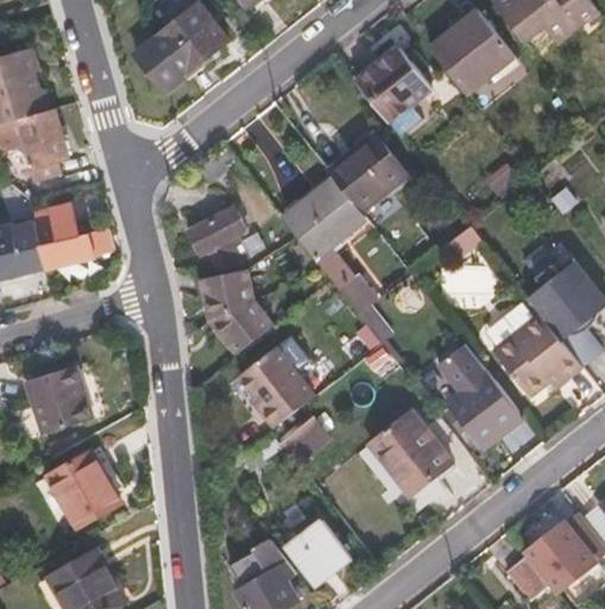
[(492,0),(524,41),(527,44),(544,29),(560,45),(599,14),(588,0),(492,0)]
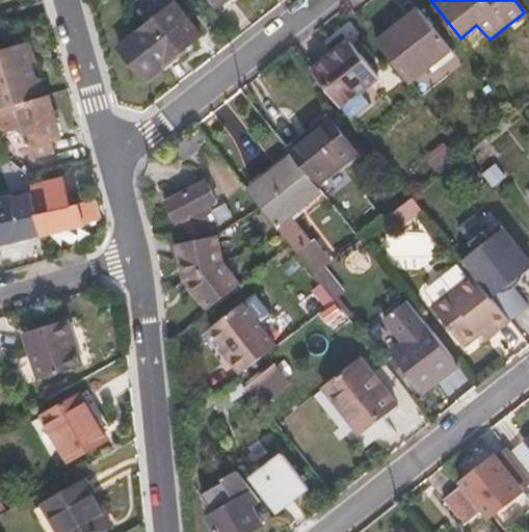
[(136,33),(163,65),(202,33),(175,1),(136,33)]
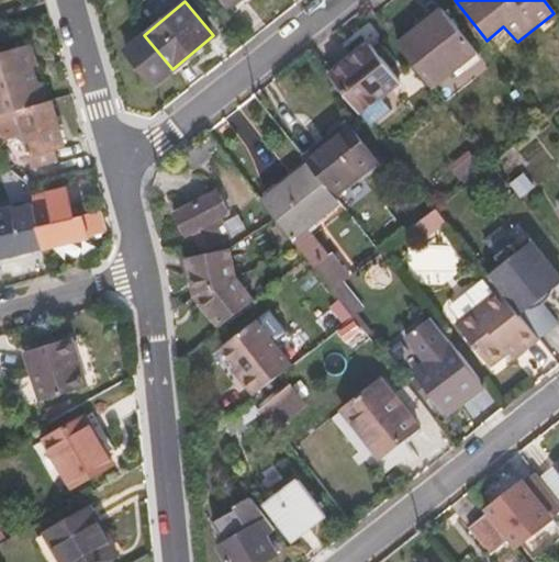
[(440,8),(398,43),(433,87),(477,51),(440,8)]
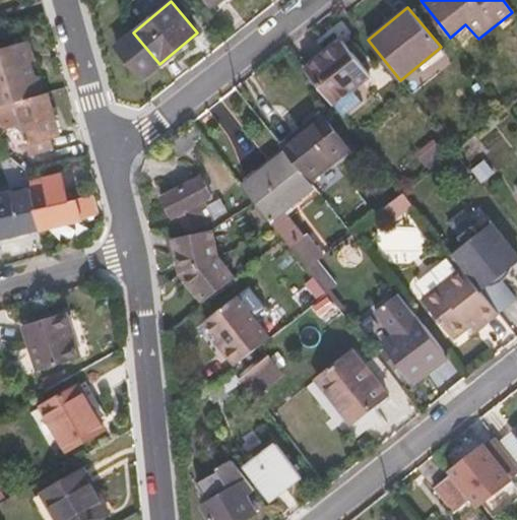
[(24,41),(15,44),(20,63),(26,61),(30,60),(24,41)]
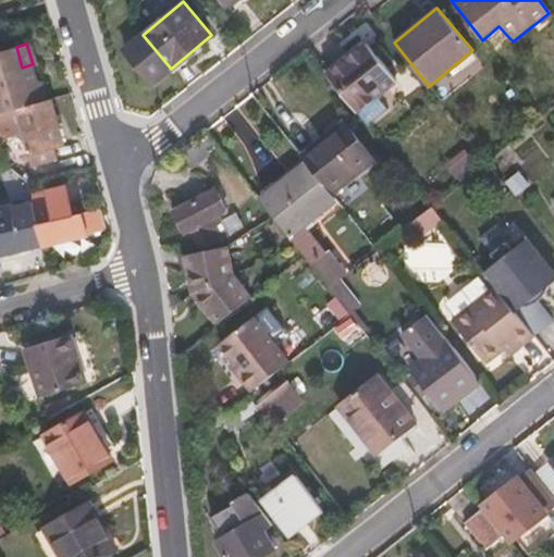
[(328,74),(355,110),(393,78),(365,45),(328,74)]
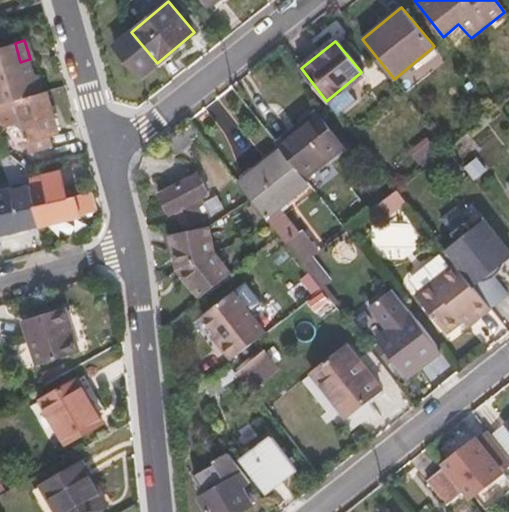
[(0,104),(15,100),(39,93),(35,78),(31,79),(26,60),(20,62),(15,43),(0,47),(0,104)]
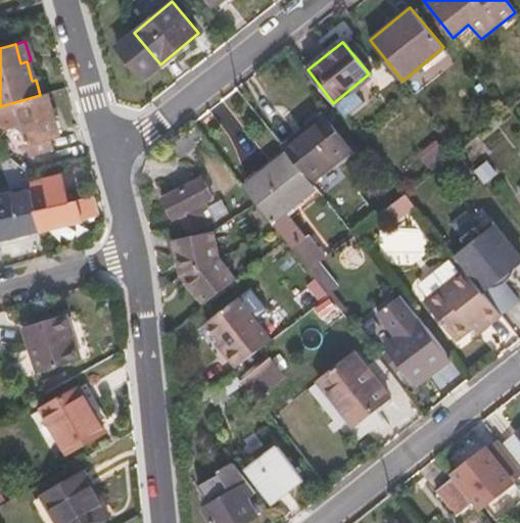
[(56,135),(45,94),(40,95),(15,102),(20,120),(28,143),(56,135)]
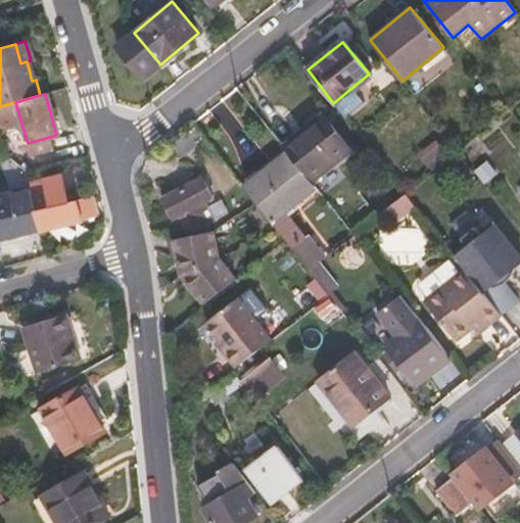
[(0,125),(20,120),(15,102),(0,106),(0,125)]
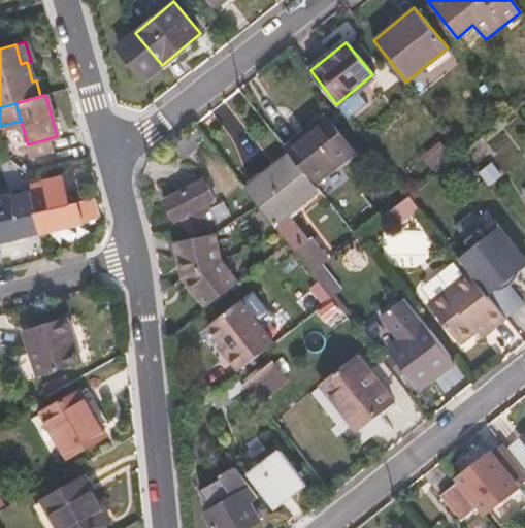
[(283,144),(290,155),(313,182),(351,151),(325,119),(300,137),(297,134),(283,144)]
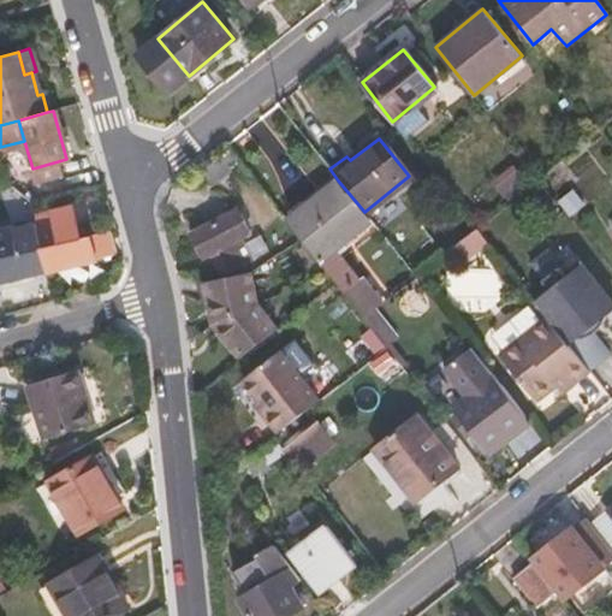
[(286,220),(327,272),(334,282),(361,317),(381,301),(362,277),(358,279),(334,247),(370,219),(364,212),(338,181),(286,220)]
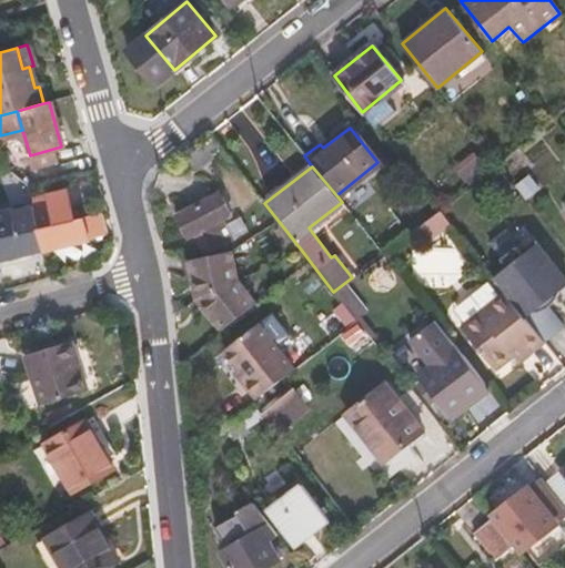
[(431,186),(439,198),(453,188),(443,176),(431,186)]
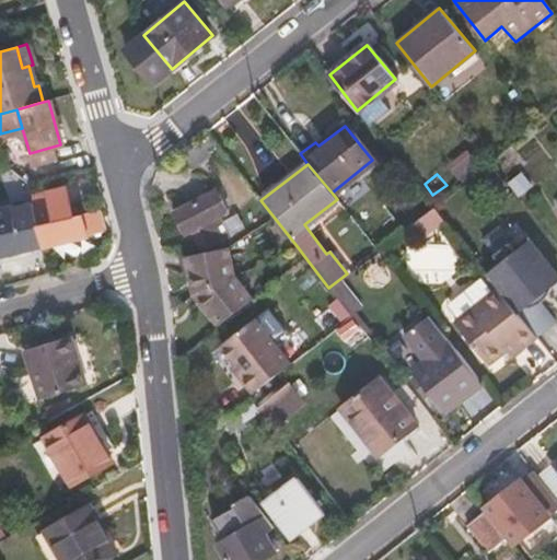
[(30,203),(38,247),(84,236),(103,231),(97,211),(70,217),(65,189),(28,198),(30,203)]
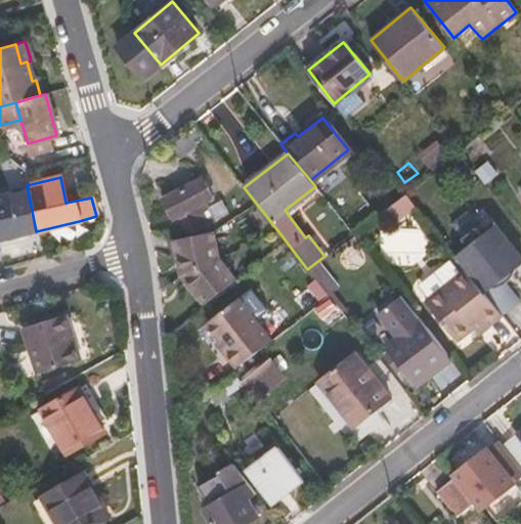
[(200,177),(160,202),(169,221),(177,218),(184,232),(214,221),(205,206),(209,200),(200,177)]
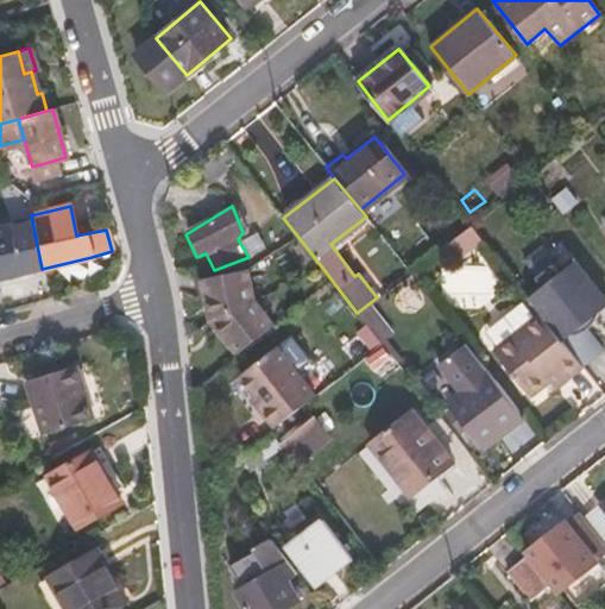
[(0,278),(42,269),(32,221),(8,227),(12,242),(1,244),(0,239),(0,278)]
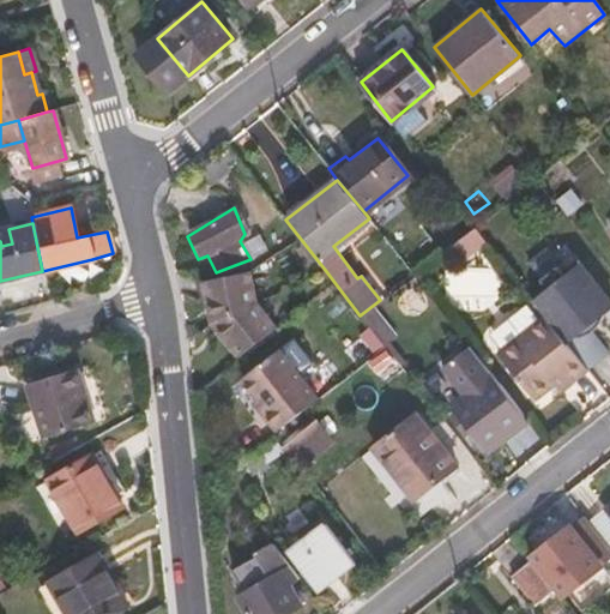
[(403,262),(412,274),(424,264),(415,253),(403,262)]
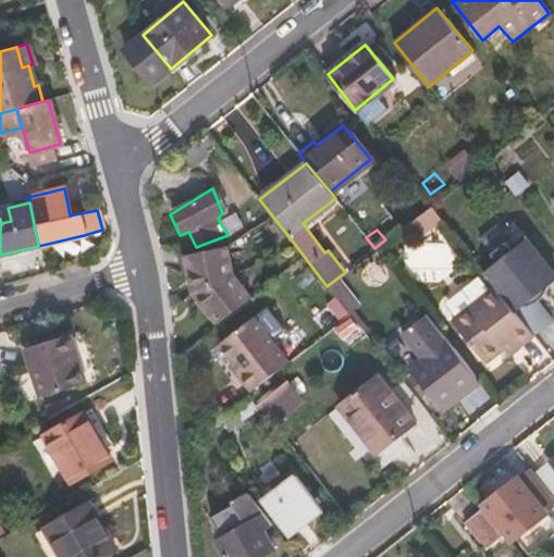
[(224,247),(182,258),(187,294),(229,276),(224,247)]
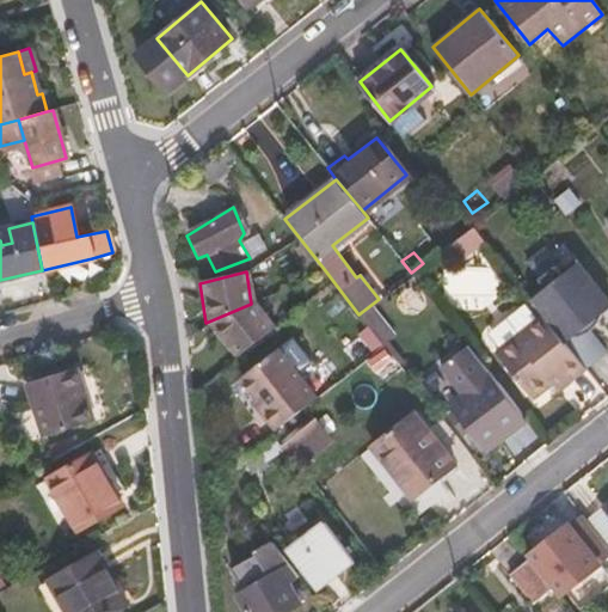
[(44,276),(51,300),(63,295),(57,273),(44,276)]
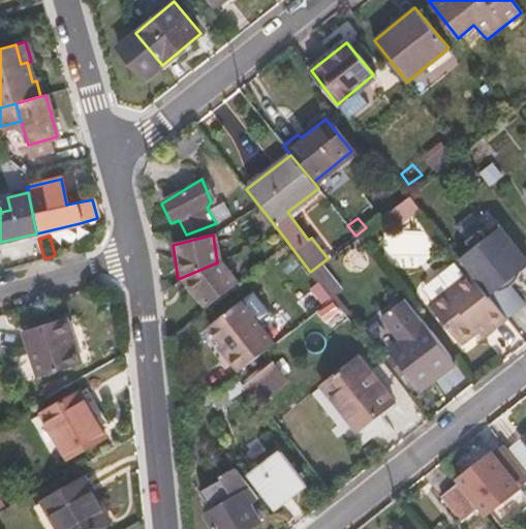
[(525,236),(514,245),(524,257),(525,255),(525,236)]
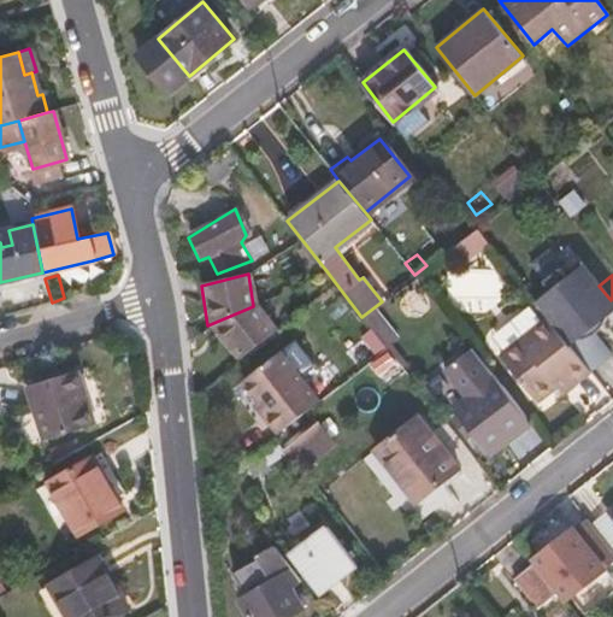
[(566,339),(590,369),(602,383),(612,374),(612,334),(585,300),(555,324),(566,339)]
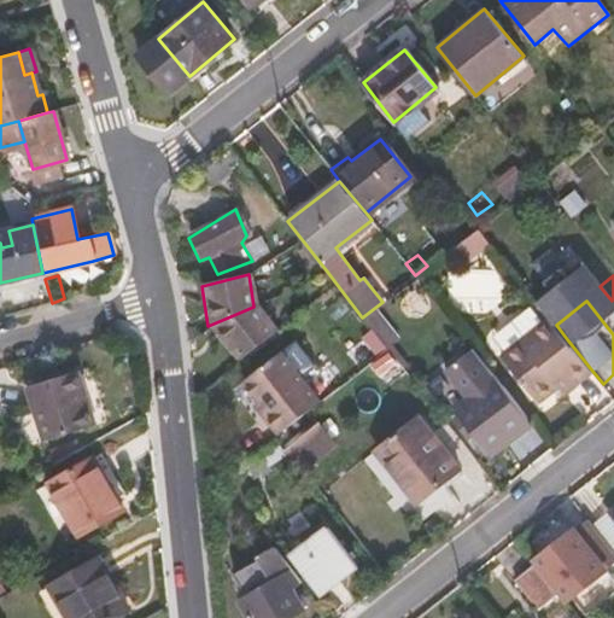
[(367,324),(385,347),(392,355),(402,347),(381,320),(391,312),(382,302),(362,318),(367,324)]
